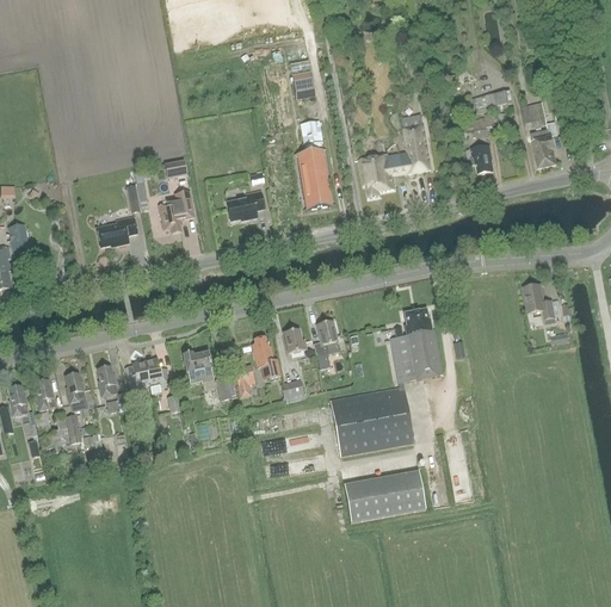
[(457,74),(443,76),(445,90),(452,88),(454,91),(461,90),(457,74)]
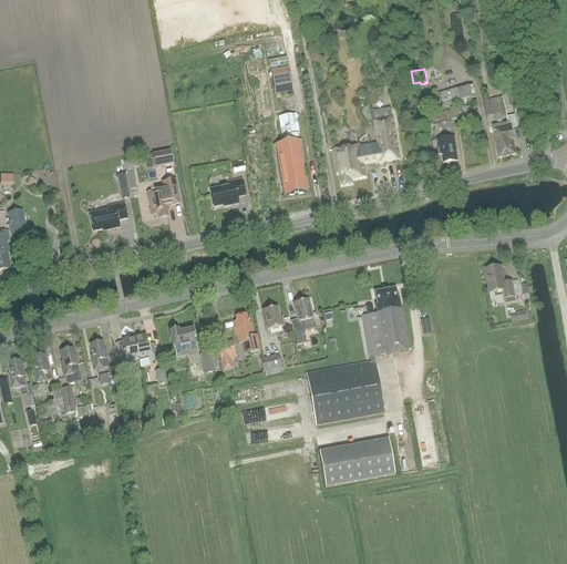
[(468,84),(434,92),(437,103),(471,95),(468,84)]
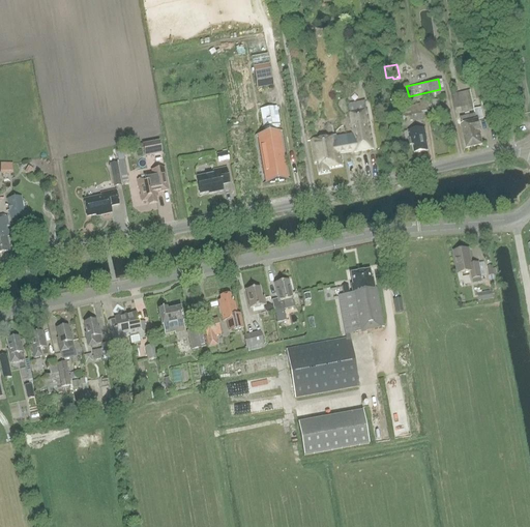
[(470,88),(452,92),(455,107),(462,106),(462,110),(474,107),(470,88)]
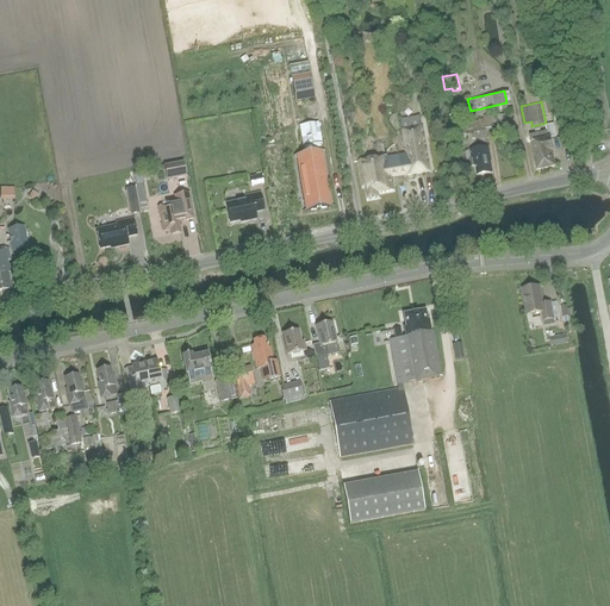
[(493,124),(506,122),(505,112),(492,114),(492,112),(484,113),(484,117),(479,117),(479,118),(472,119),(473,120),(466,122),(467,127),(473,126),(475,136),(487,135),(486,127),(493,126),(493,124)]
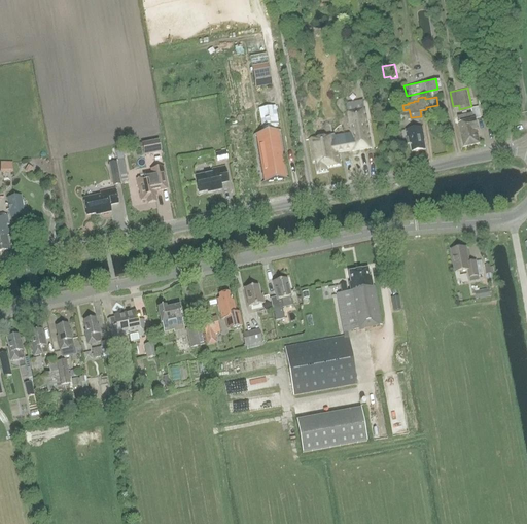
[(365,106),(364,98),(347,101),(349,109),(364,107),(365,106)]
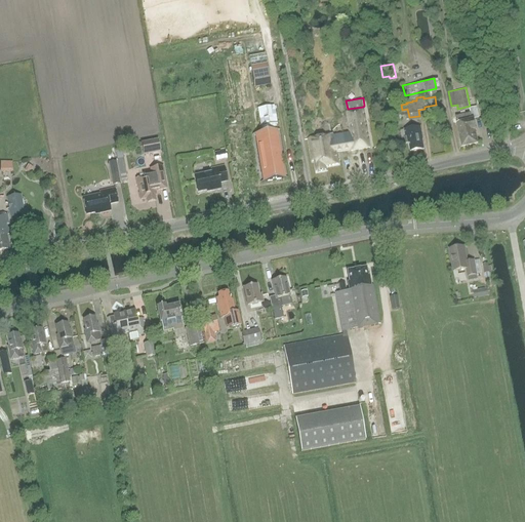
[(276,101),(259,105),(263,121),(279,118),(276,101)]
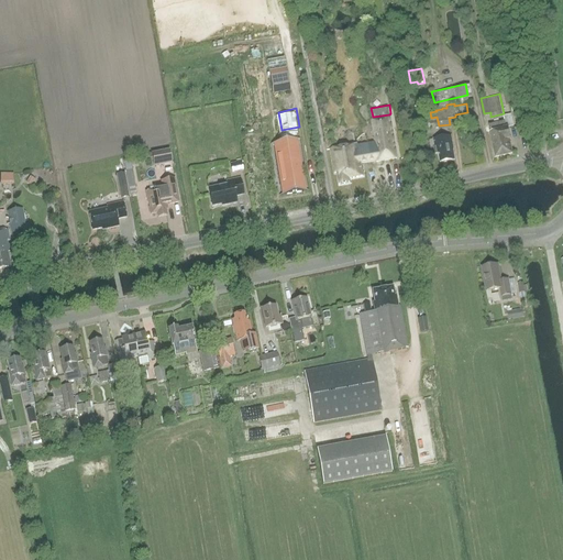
[(376,141),(367,142),(371,160),(376,158),(376,160),(397,156),(389,114),(372,117),(376,141)]
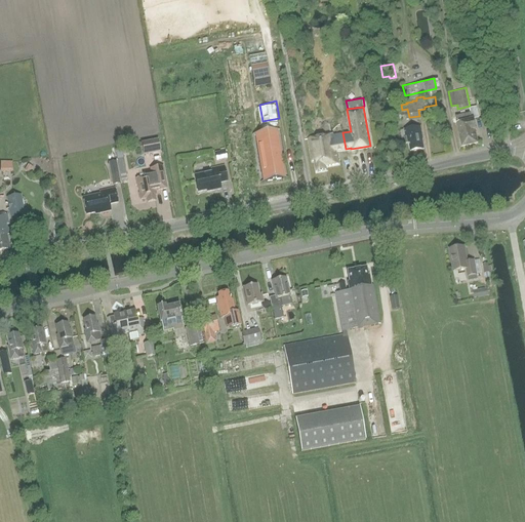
[(462,145),(478,141),(475,127),(476,127),(473,117),(472,117),(471,111),(455,115),(457,121),(456,121),(462,145)]
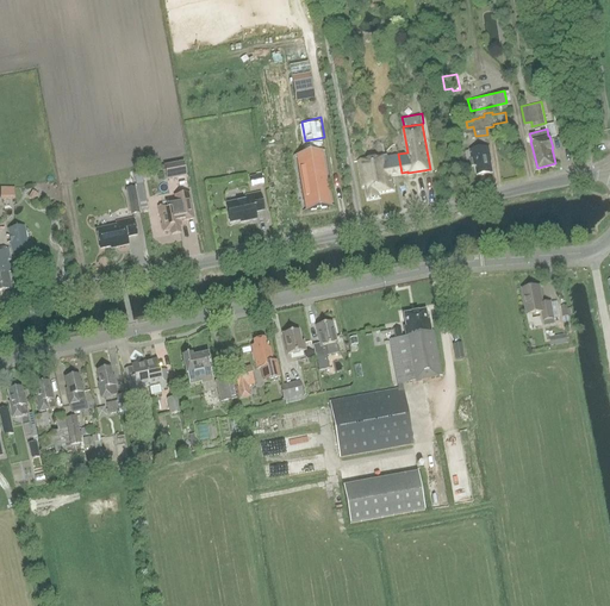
[(477,173),(493,170),(491,160),(489,144),(470,148),(473,163),(475,163),(477,173)]
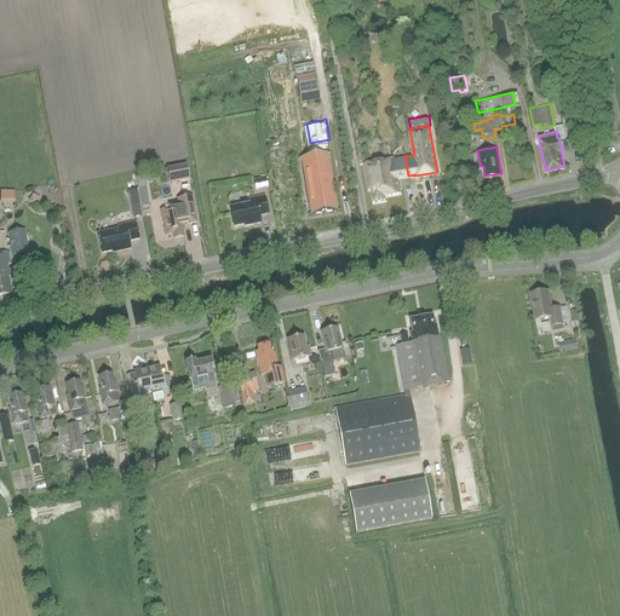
[(326,150),(303,154),(313,211),(336,207),(326,150)]
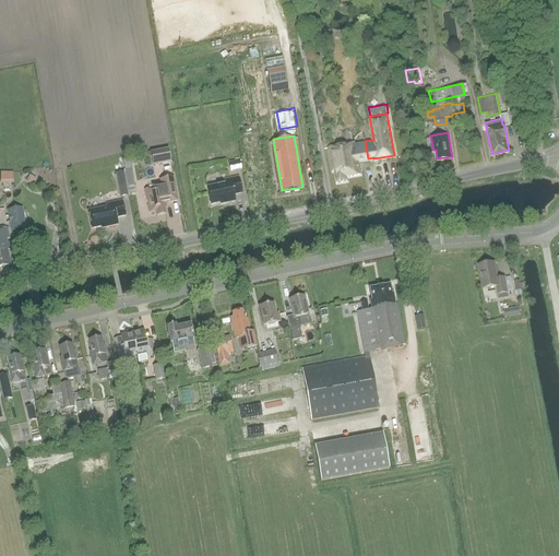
[(355,141),(329,145),(332,169),(335,168),(337,180),(347,179),(346,175),(360,172),(359,164),(355,164),(355,162),(358,161),(358,160),(368,158),(365,141),(355,143),(355,141)]
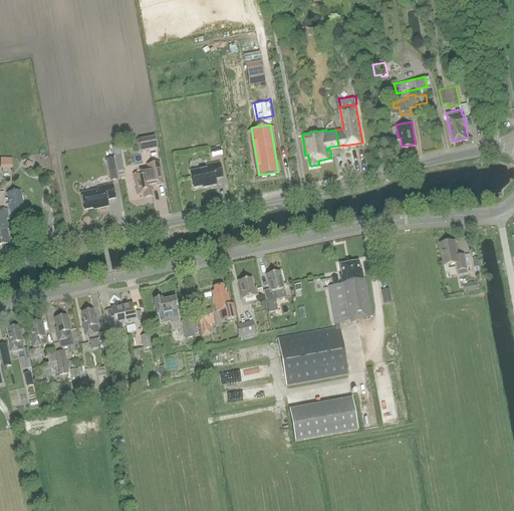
[(155,134),(139,137),(141,149),(157,146),(155,134)]
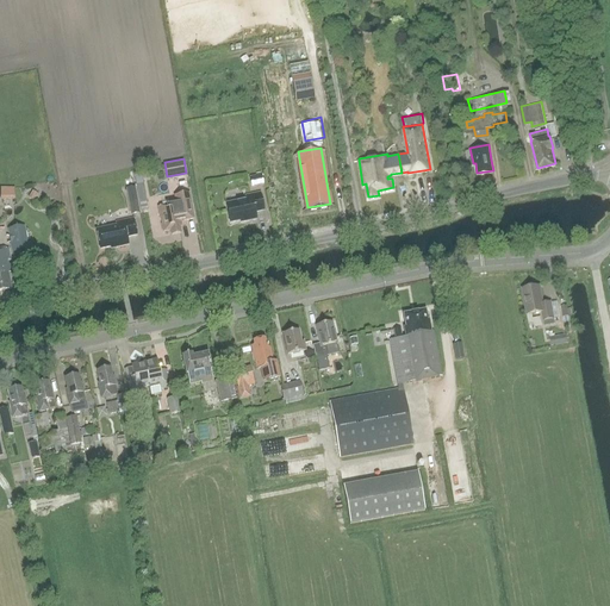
[(2,182),(2,195),(17,195),(17,183),(2,182)]
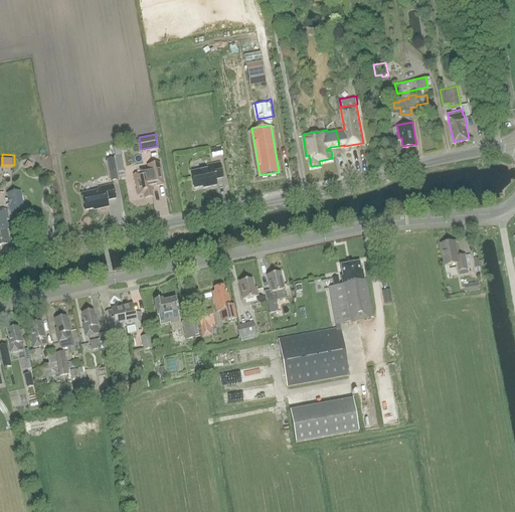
[(27,159),(24,164),(29,167),(32,162),(27,159)]
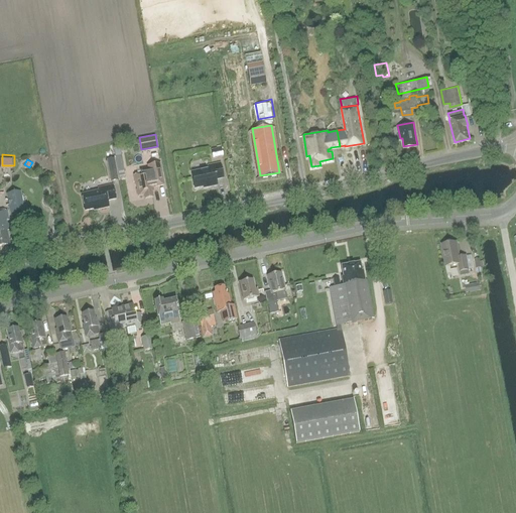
[(191,170),(195,186),(208,183),(208,184),(217,182),(216,176),(224,175),(220,160),(208,163),(209,166),(191,170)]
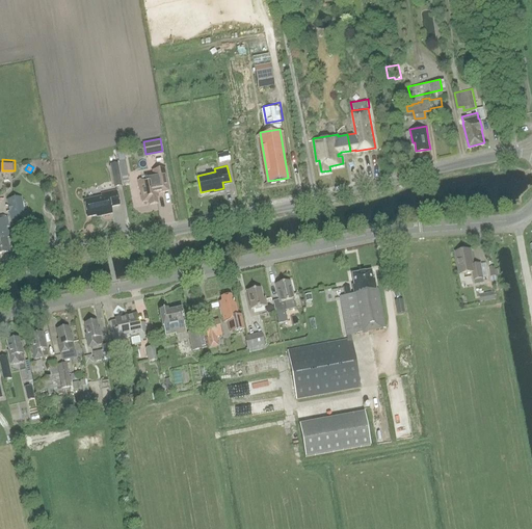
[(149,199),(150,203),(158,201),(157,195),(158,194),(158,190),(157,190),(157,188),(160,187),(160,190),(169,189),(165,166),(152,168),(153,176),(138,178),(142,200),(149,199)]
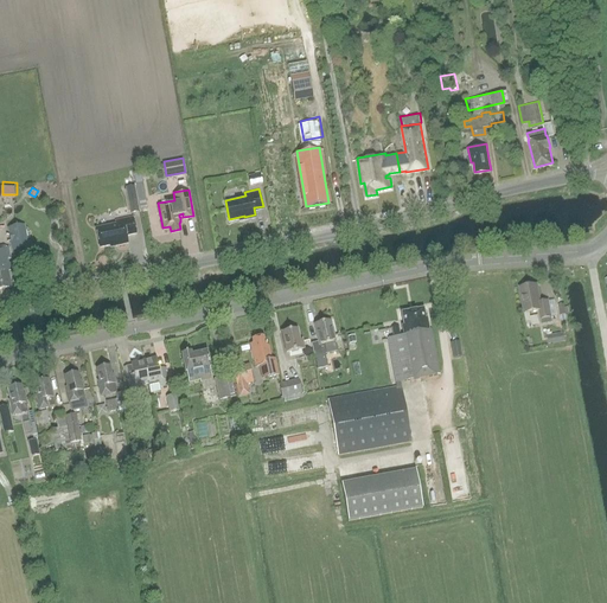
[(96,226),(100,244),(115,242),(116,243),(128,241),(126,233),(136,231),(133,215),(116,218),(116,222),(96,226)]
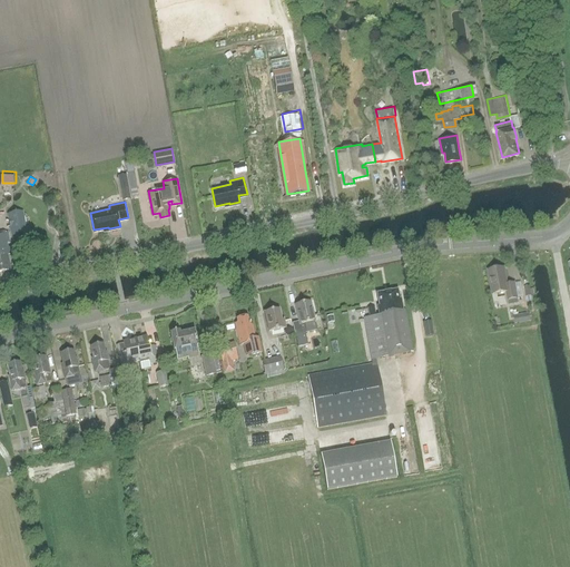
[(7,211),(11,234),(28,232),(23,207),(7,211)]
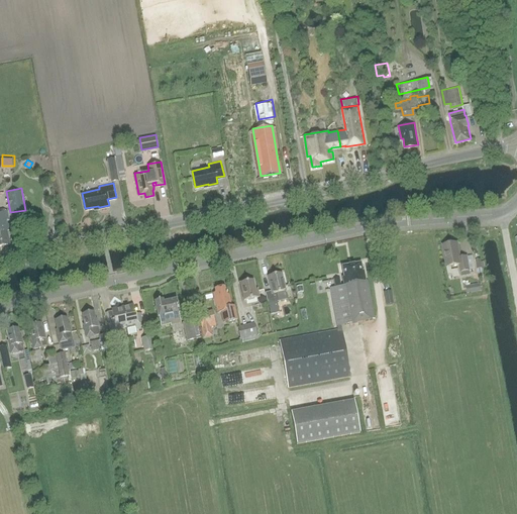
[(7,228),(10,228),(7,208),(0,209),(0,243),(9,242),(7,228)]
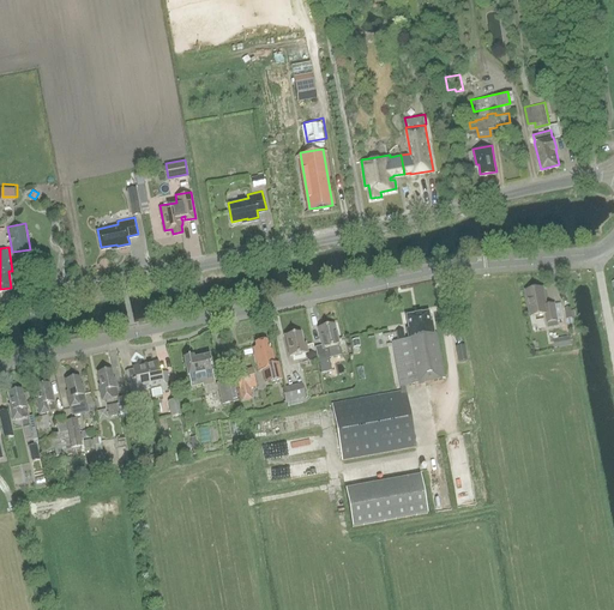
[(547,320),(558,318),(554,302),(547,303),(543,285),(525,289),(530,314),(546,312),(547,320)]
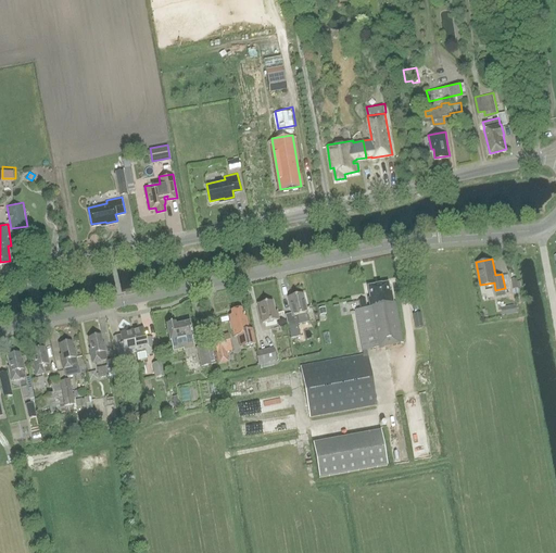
[(367,348),(402,341),(395,300),(393,300),(391,289),(390,290),(388,280),(368,284),(370,301),(369,301),(369,304),(355,308),(364,353),(301,364),(311,415),(377,403),(367,348)]
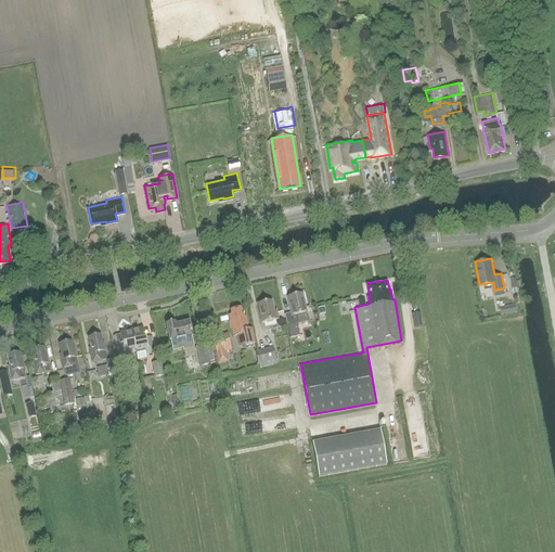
[(291,336),(299,334),(296,321),(298,320),(297,312),(307,310),(302,292),(287,295),(291,310),(285,311),(287,323),(291,336)]
